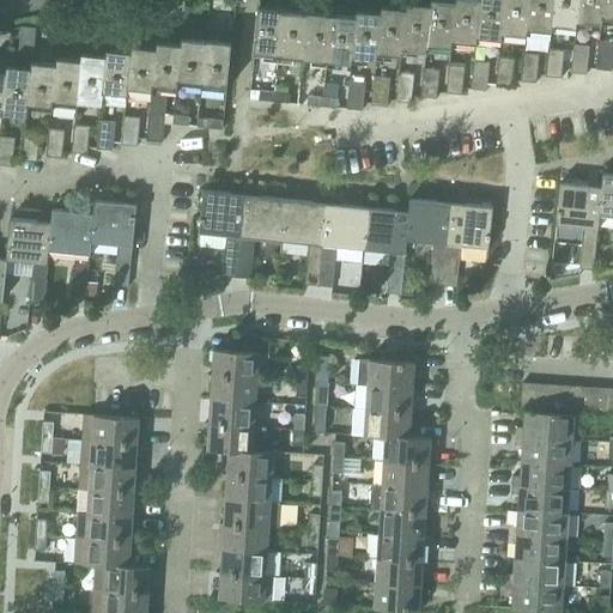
[(431,0),(431,4),(432,4),(428,44),(429,44),(453,48),(454,41),(453,41),(456,0),(431,0)]
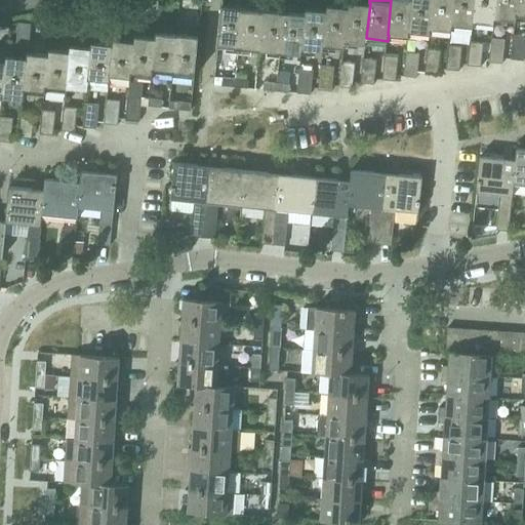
[(391,0),(388,35),(389,35),(409,37),(410,32),(409,32),(412,0),(391,0)]
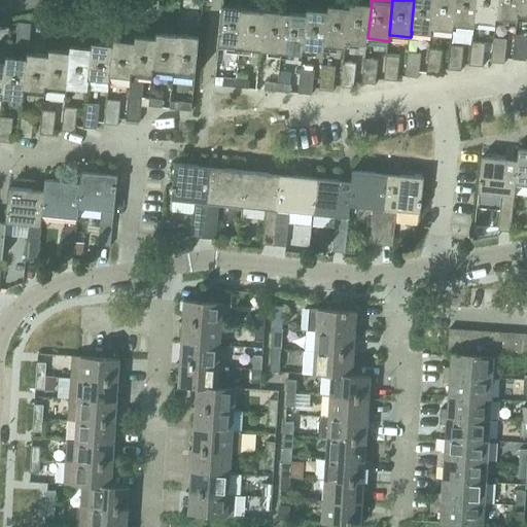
[(414,0),(411,32),(412,32),(432,34),(432,28),(434,0),(414,0)]
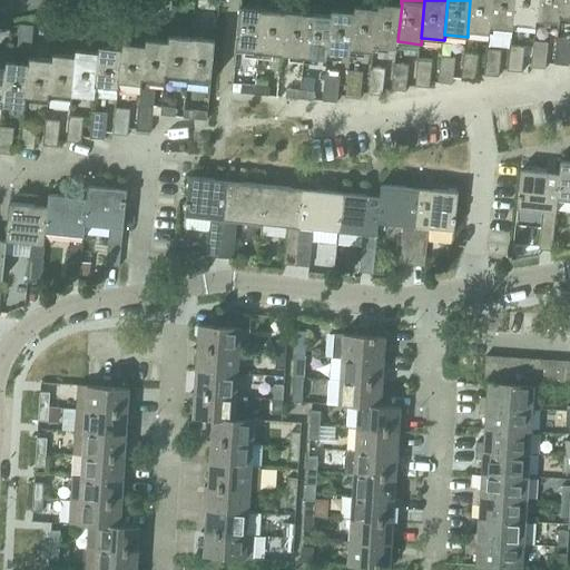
[(470,0),(468,30),(491,33),(491,27),(493,0),(470,0)]
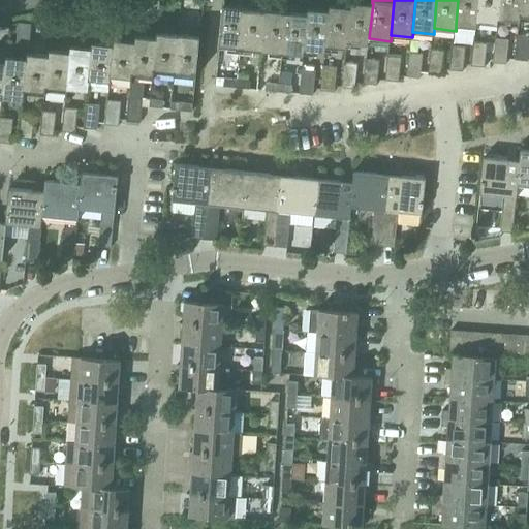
[(458,0),(456,25),(477,27),(477,22),(478,0),(458,0)]
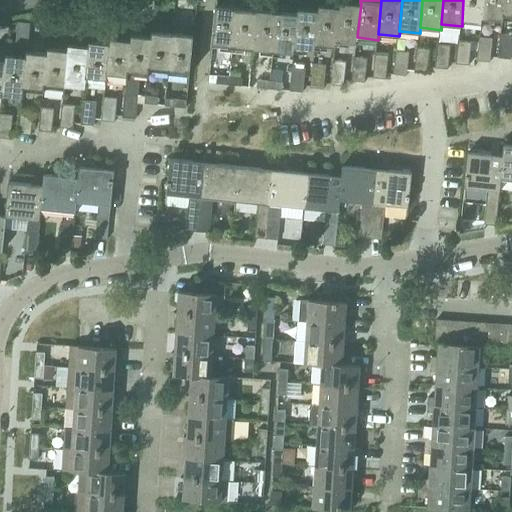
[(463,0),(462,21),(482,23),(483,17),(484,0),(463,0)]
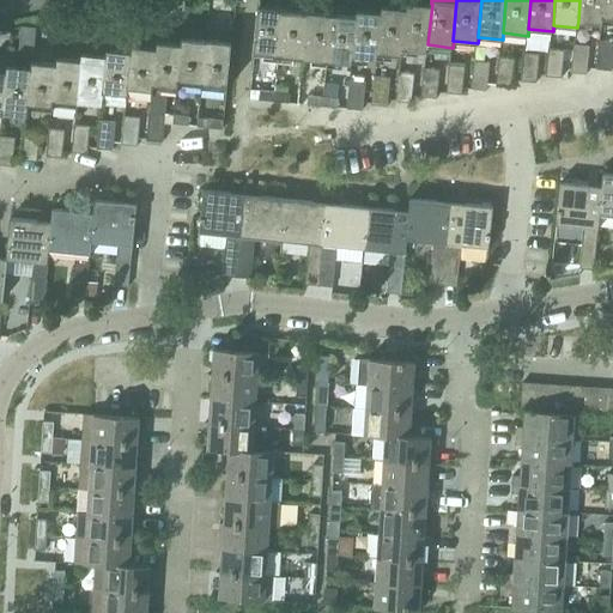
[(580,0),(578,20),(602,23),(604,17),(602,17),(604,0),(580,0)]
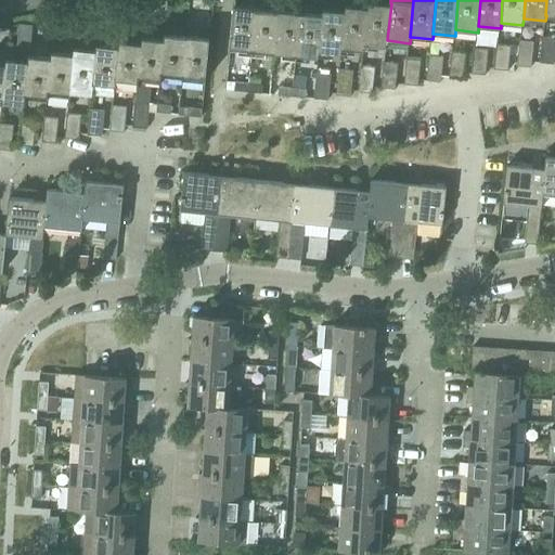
[(554,0),(546,0),(545,15),(546,15),(554,15),(554,0)]
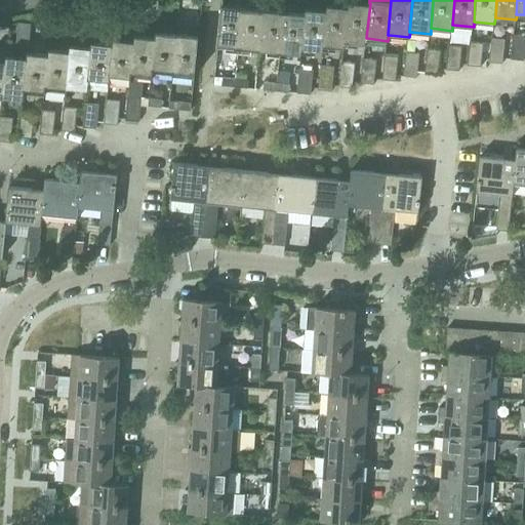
[(349,1),(349,6),(349,7),(346,42),(366,44),(367,38),(366,38),(370,3),(369,3),(349,1)]
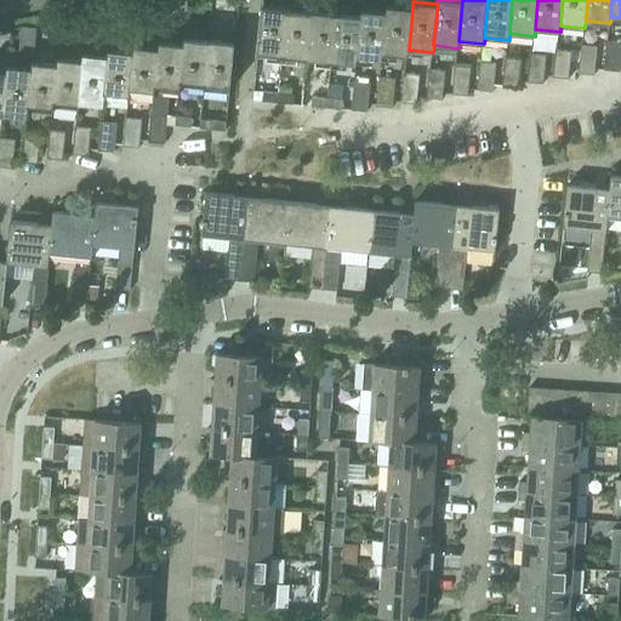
[(387,5),(387,12),(383,53),(408,56),(409,50),(412,9),(412,7),(387,5)]
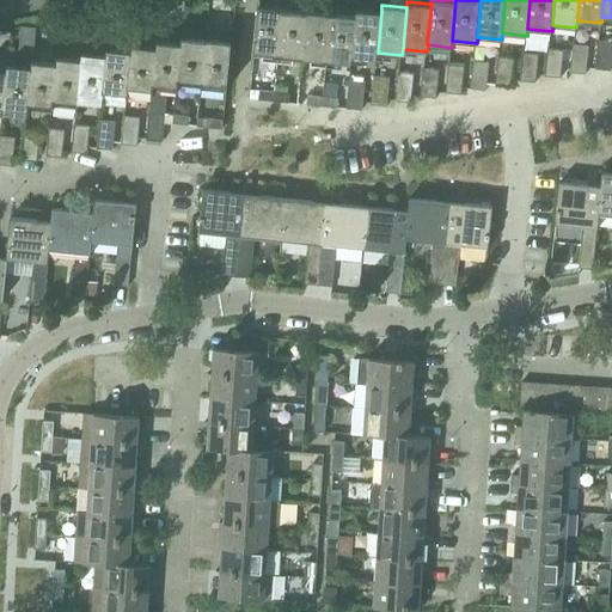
[(255,53),(279,55),(285,8),(259,6),(255,53)]
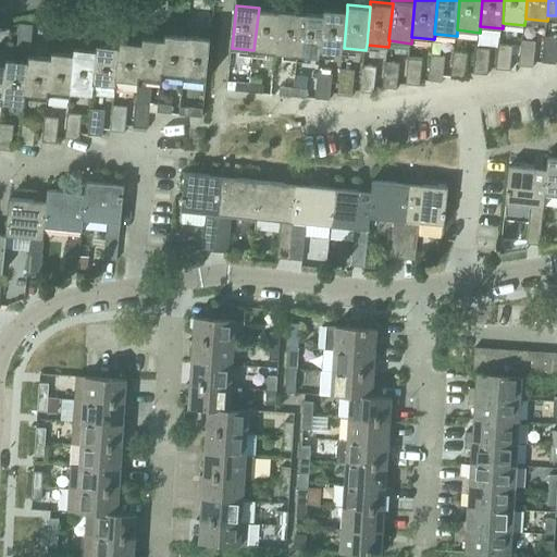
[(254,50),(276,53),(281,10),(259,8),(254,50)]
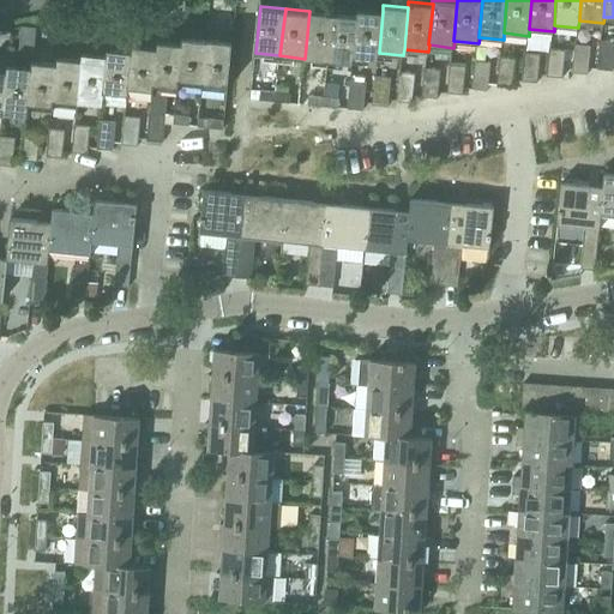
[(357,10),(357,16),(354,56),(379,59),(379,53),(383,12),(357,10)]
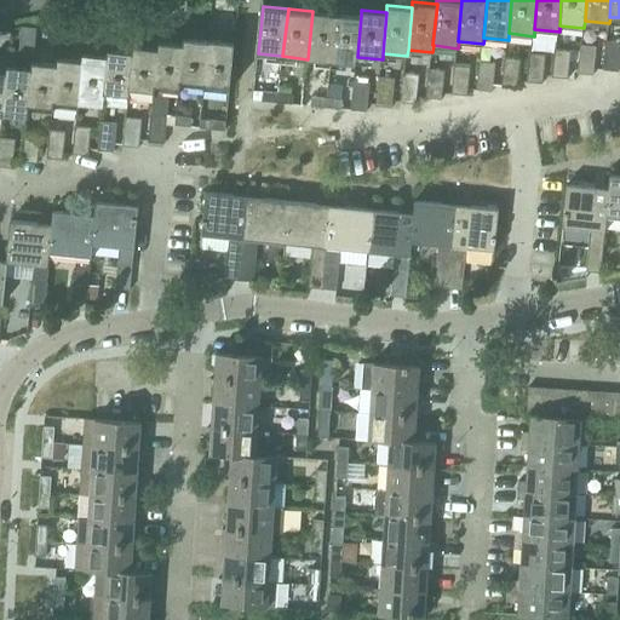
[(308,59),(332,62),(337,13),(313,11),(308,59)]
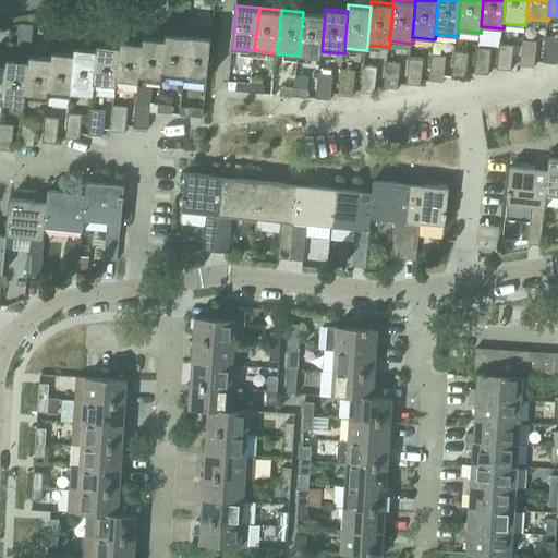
[(303,12),(299,56),(322,58),(322,51),(325,14),(303,12)]
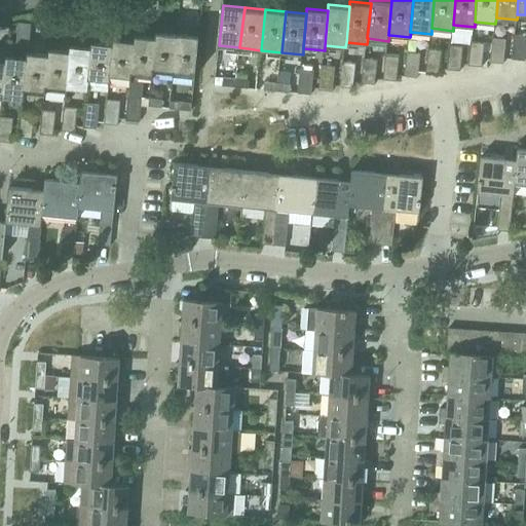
[(82,21),(81,29),(92,30),(94,23),(82,21)]
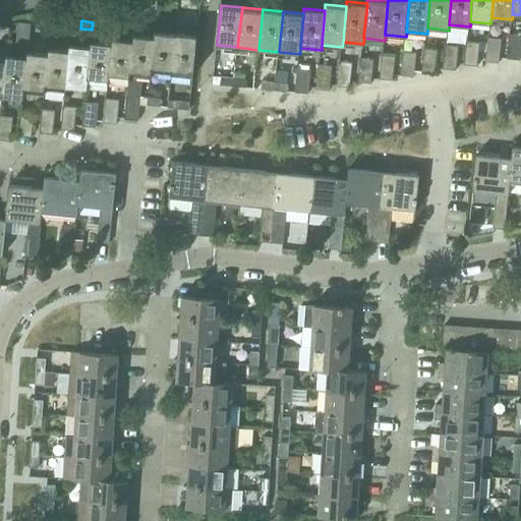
[(155,32),(155,37),(156,37),(152,71),(172,73),(176,34),(155,32)]
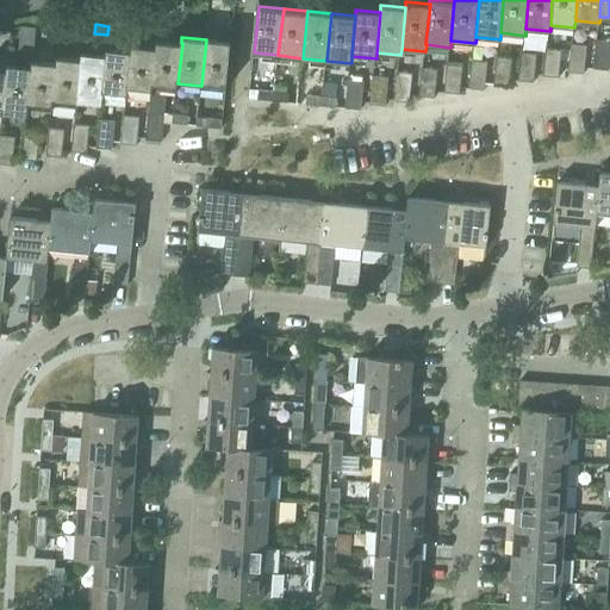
[(231,42),(206,39),(201,86),(226,89),(231,42)]
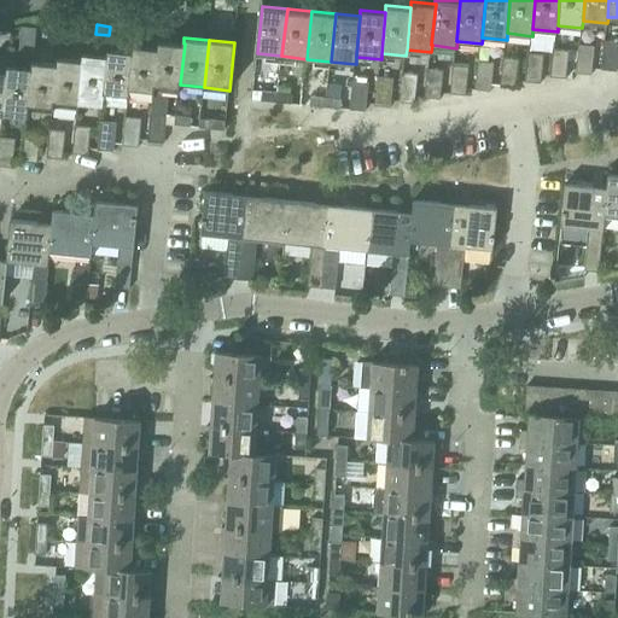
[(617,68),(617,41),(605,40),(601,69),(617,70),(617,68)]
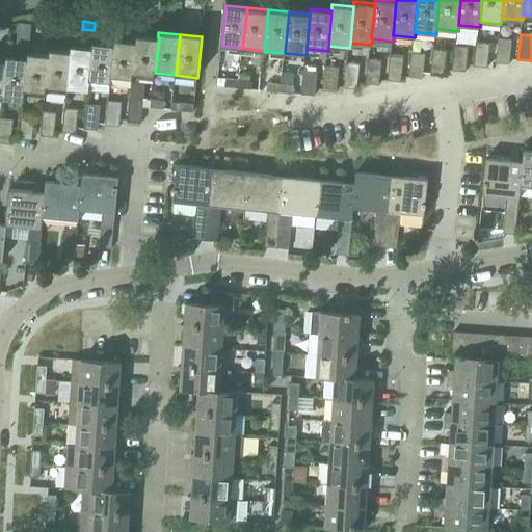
[(137,35),(136,42),(137,42),(133,77),(155,79),(155,73),(159,37),(158,37),(137,35)]
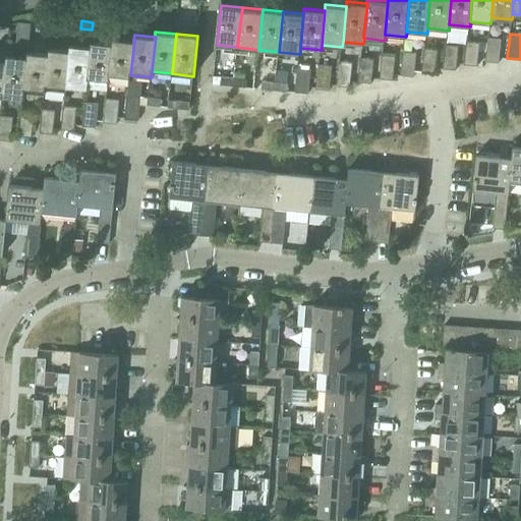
[(485,61),(500,63),(502,39),(488,37),(485,61)]
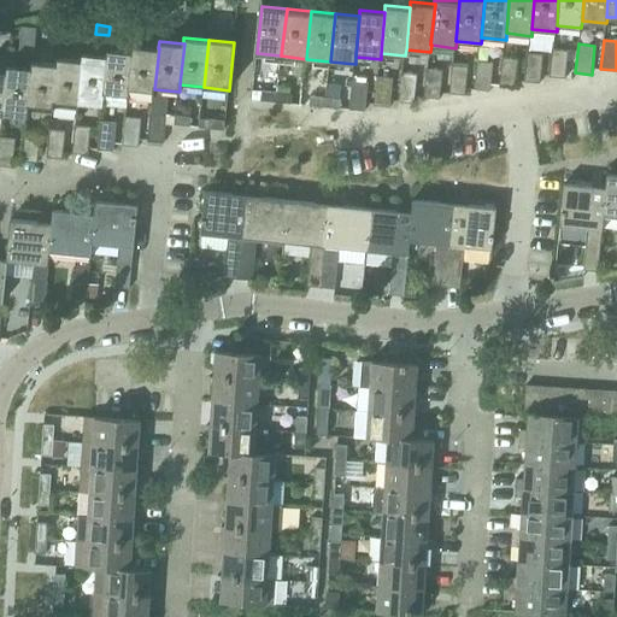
[(134,45),(133,52),(134,52),(129,93),(130,93),(154,95),(154,90),(154,89),(159,48),(158,48),(134,45)]
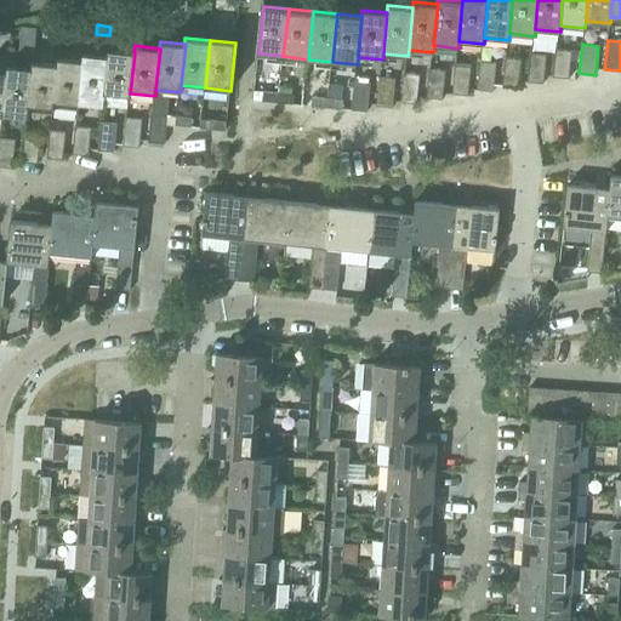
[(573,50),(557,49),(554,78),(570,79),(573,50)]
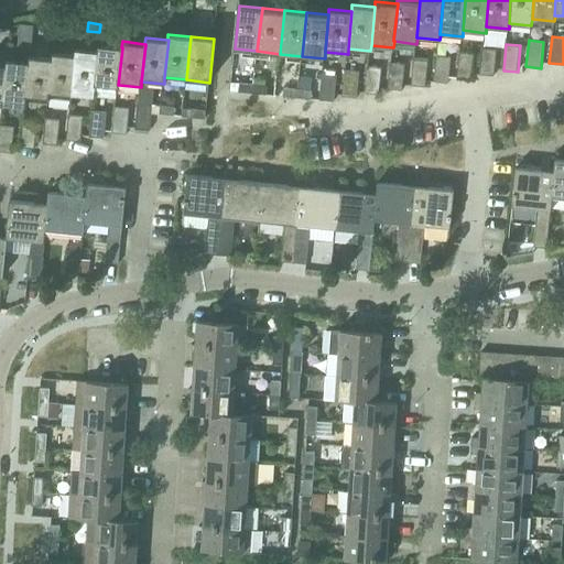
[(99,45),(98,51),(99,51),(95,88),(96,88),(118,90),(119,85),(118,85),(122,47),(121,47),(99,45)]
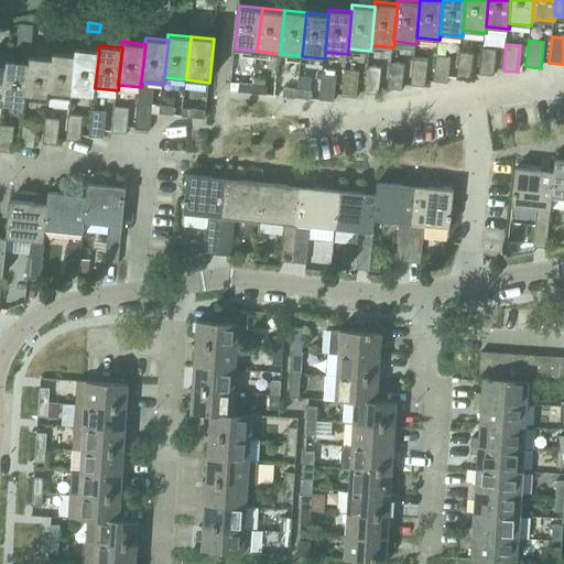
[(480,74),(495,75),(497,49),(483,47),(480,74)]
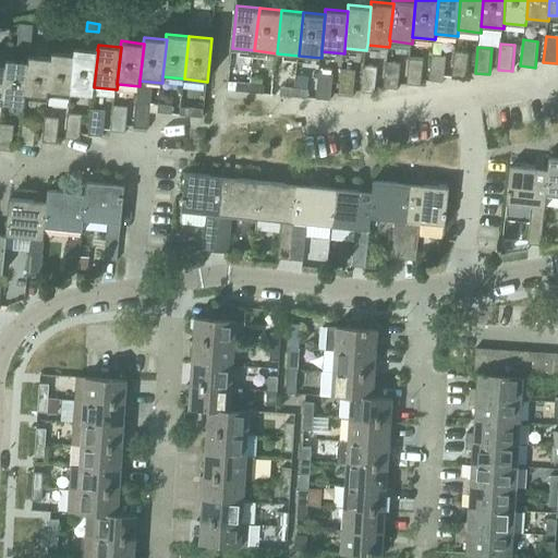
[(75,48),(74,53),(75,53),(71,92),(72,92),(94,94),(95,87),(94,87),(98,50),(97,50),(75,48)]
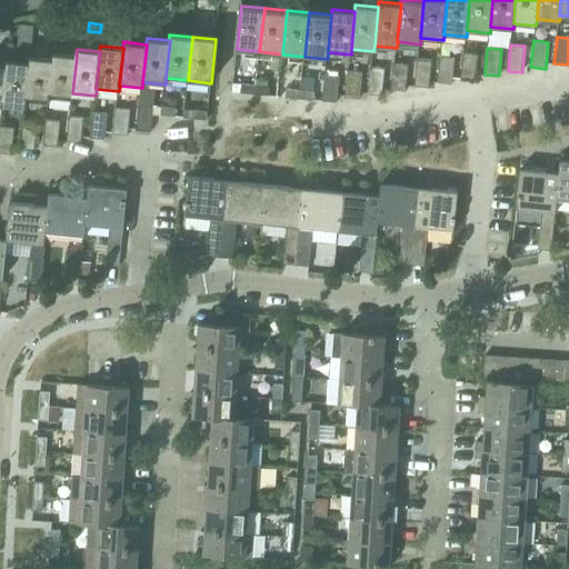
[(463,51),(461,78),(476,80),(479,53),(463,51)]
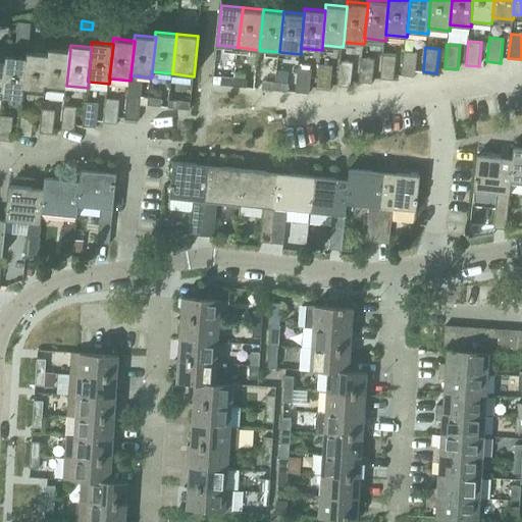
[(49,48),(49,54),(46,89),(66,91),(67,86),(66,86),(70,50),(69,50),(49,48)]
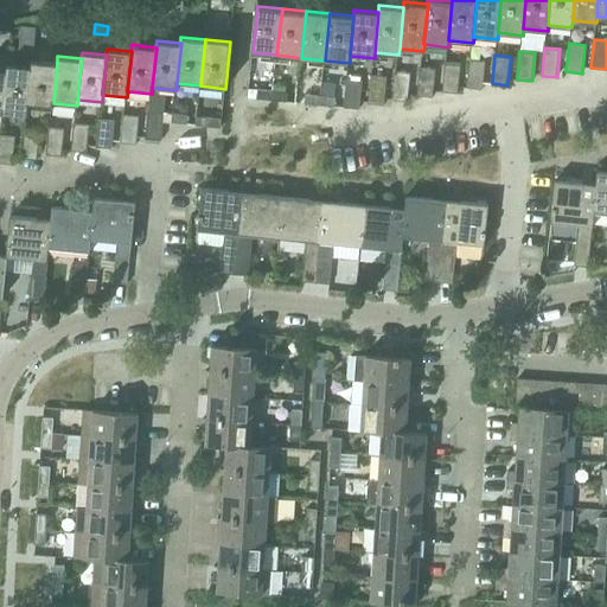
[(486,61),(471,59),(467,88),(483,89),(486,61)]
